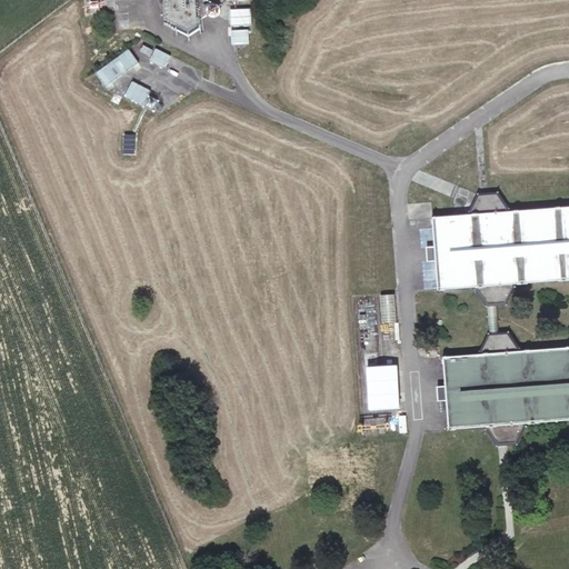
[(163,0),(166,20),(189,31),(200,23),(200,19),(208,13),(209,16),(213,17),(217,17),(219,13),(220,10),(219,8),(216,6),(212,2),(207,0),(163,0)]
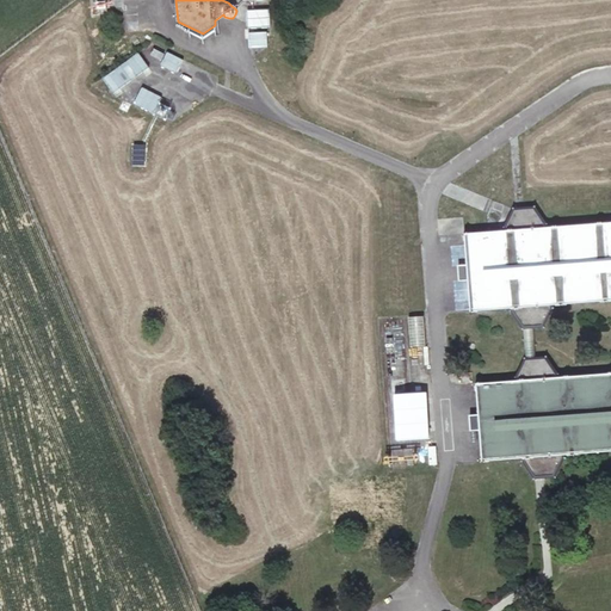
[(250,29),(272,26),(271,10),(248,12),(250,29)]
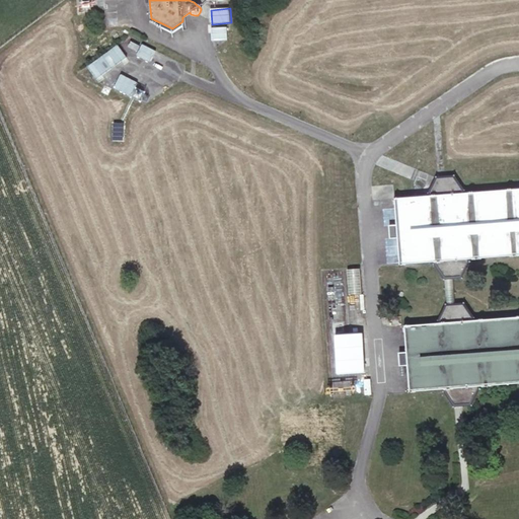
[(122,75),(115,88),(130,97),(138,83),(122,75)]
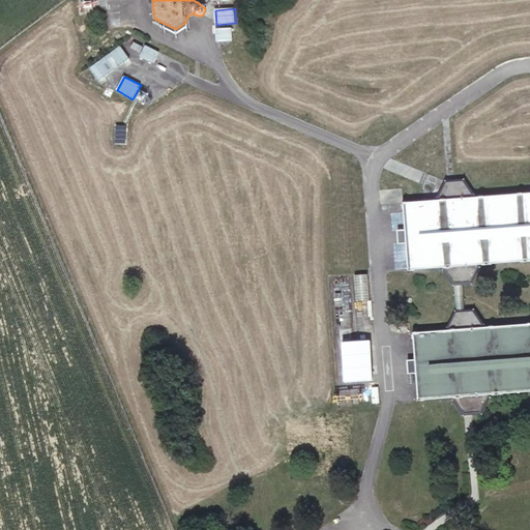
[(449,399),(449,402),(461,417),(480,415),(488,400),(487,395),(529,391),(529,190),(471,196),(470,194),(461,177),(442,179),(434,197),(434,199),(400,203),(405,270),(439,267),(439,270),(448,285),(469,283),(476,267),(477,263),(529,258),(529,324),(481,329),(481,325),(471,312),(453,314),(444,330),(444,332),(411,335),(416,402),(449,399)]
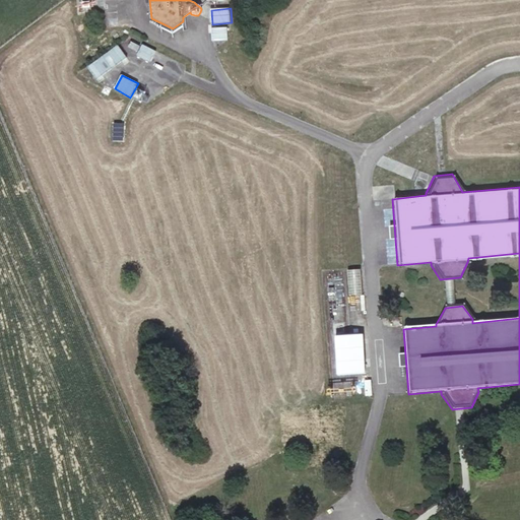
[(362,270),(349,270),(349,294),(363,294),(362,270)]
